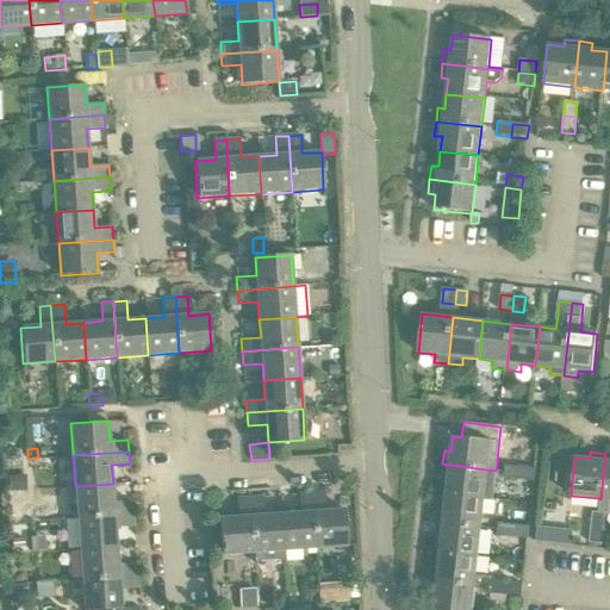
[(601,499),(599,498),(598,512),(592,511),(590,528),(603,529),(604,514),(609,514),(609,454),(605,454),(601,499)]
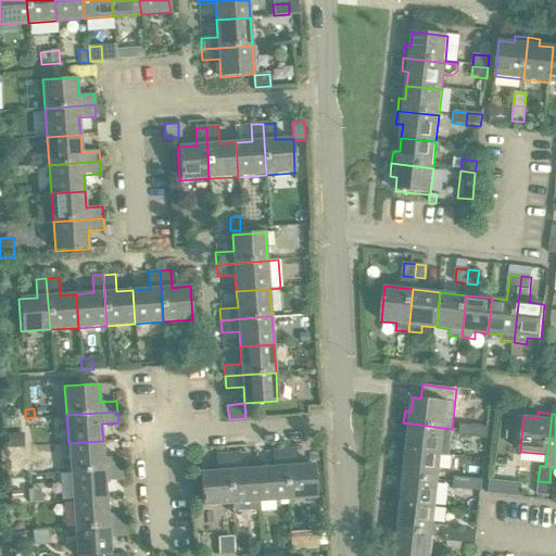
[(403,422),(402,436),(408,437),(406,451),(441,455),(449,455),(452,429),(443,428),(403,422)]
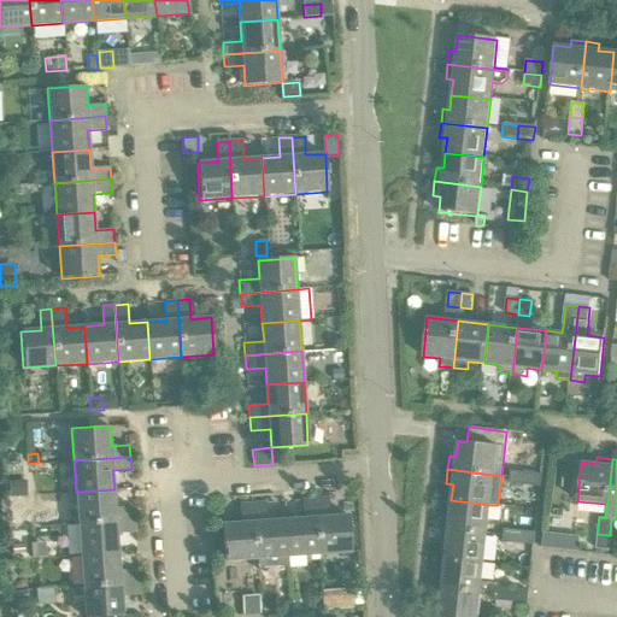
[(509,483),(526,486),(527,472),(511,471),(509,483)]
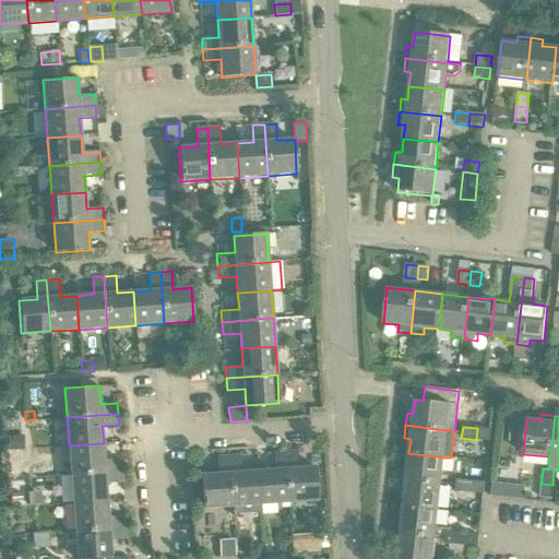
[(477,428),(476,440),(489,441),(490,429),(477,428)]
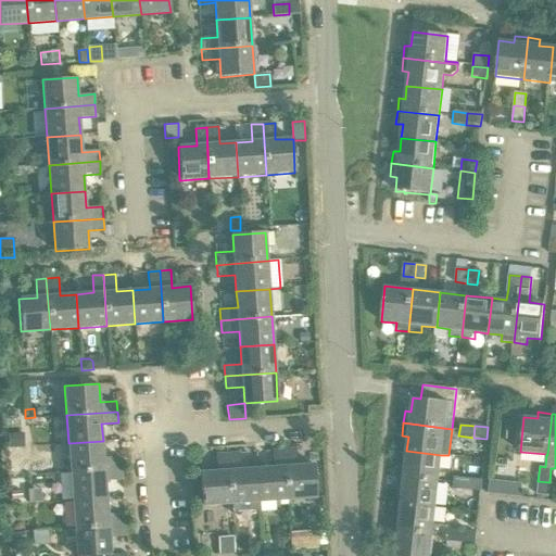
[(22,434),(8,436),(9,447),(23,446),(22,434)]
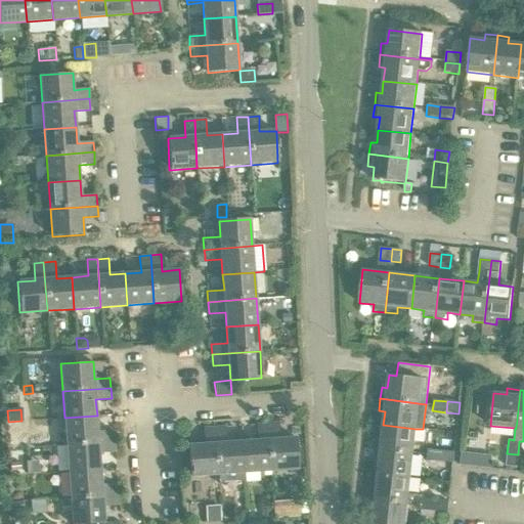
[(64,418),(67,444),(115,441),(114,430),(98,431),(97,416),(64,418)]
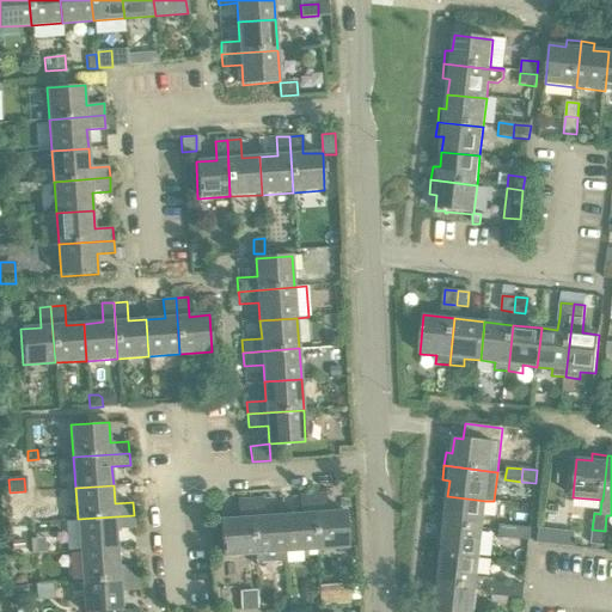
[(325,493),(312,494),(316,549),(348,548),(346,510),(326,512),(325,493)]
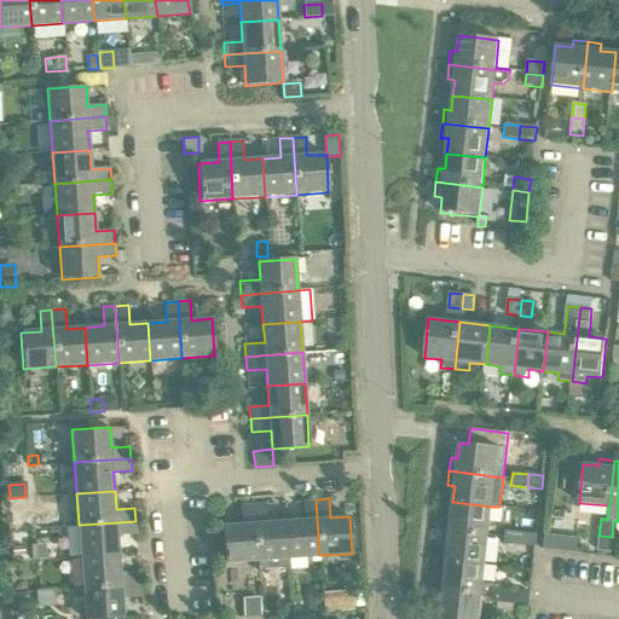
[(304,519),(285,520),(288,557),(319,555),(316,499),(302,501),(304,519)]
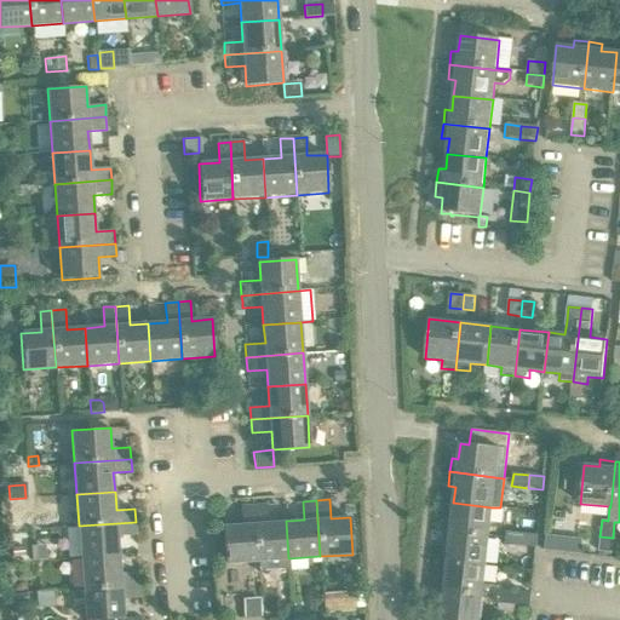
[(445,516),(443,530),(488,535),(492,507),(453,503),(452,517),(445,516)]
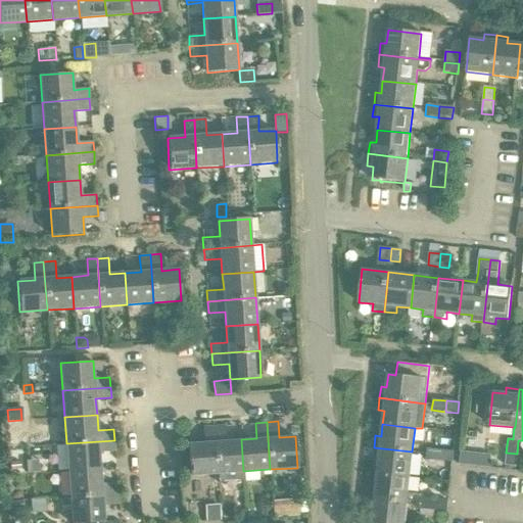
[(225,425),(214,426),(217,473),(218,481),(244,479),(243,471),(241,439),(226,440),(225,425)]
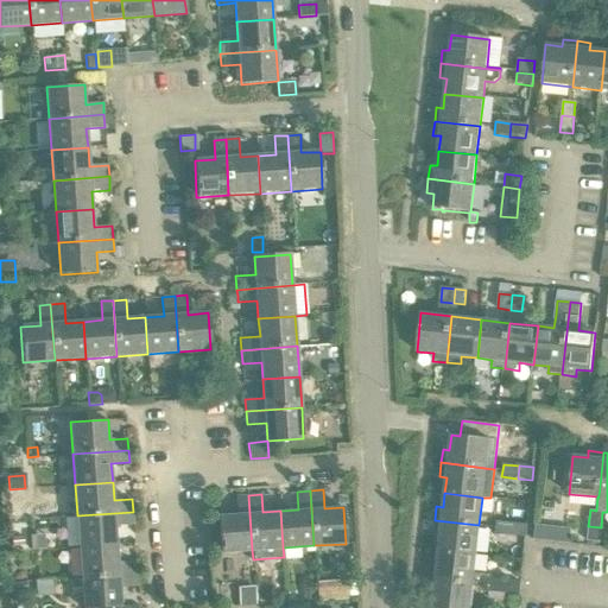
[(238,514),(219,515),(221,552),(252,550),(248,495),(236,496),(238,514)]
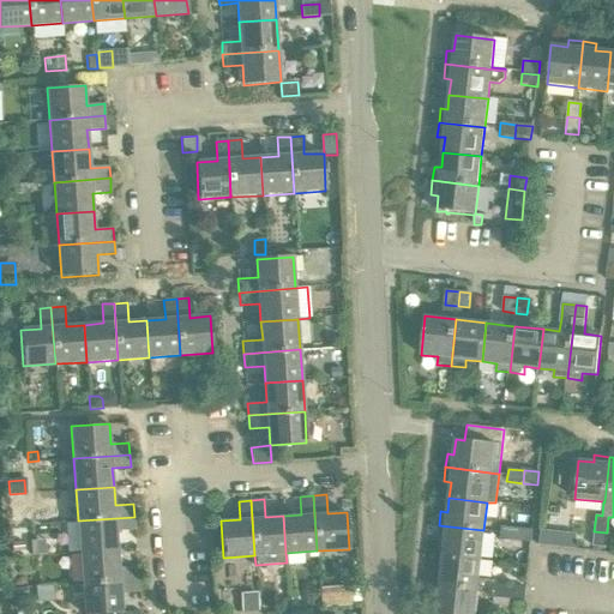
[(134,517),(78,521),(80,553),(118,549),(116,530),(136,529),(134,517)]
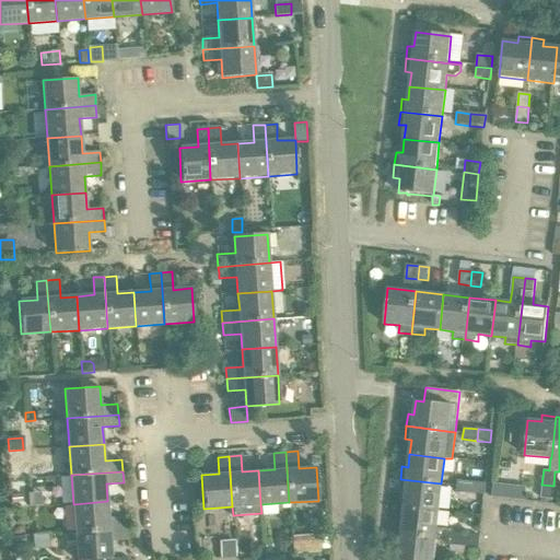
[(400,479),(398,492),(405,492),(404,506),(438,510),(441,483),(400,479)]
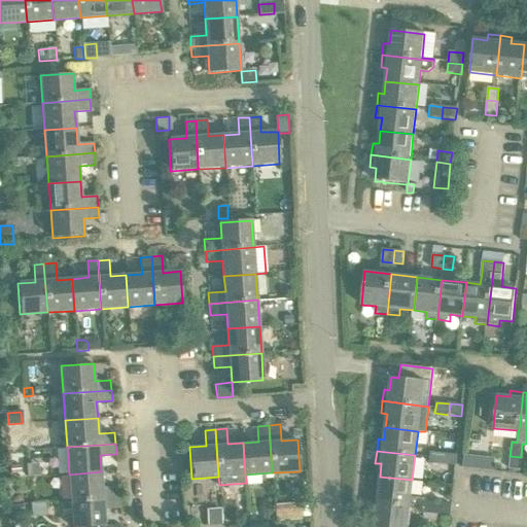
[(429,463),(443,464),(444,453),(430,452),(429,463)]
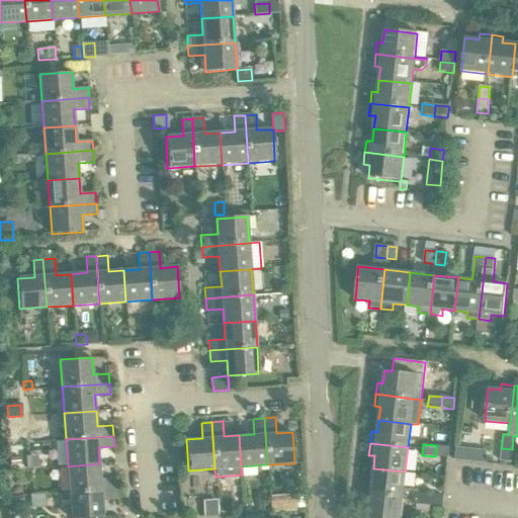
[(436,445),(435,456),(447,458),(448,447),(436,445)]
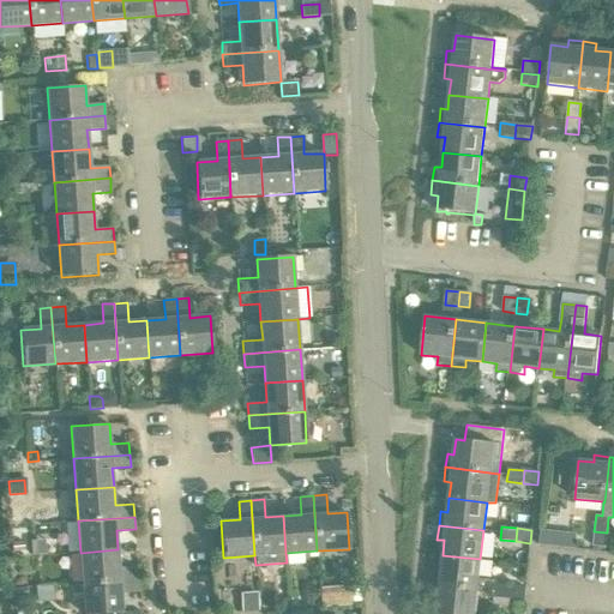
[(593,546),(605,548),(607,533),(594,531),(593,546)]
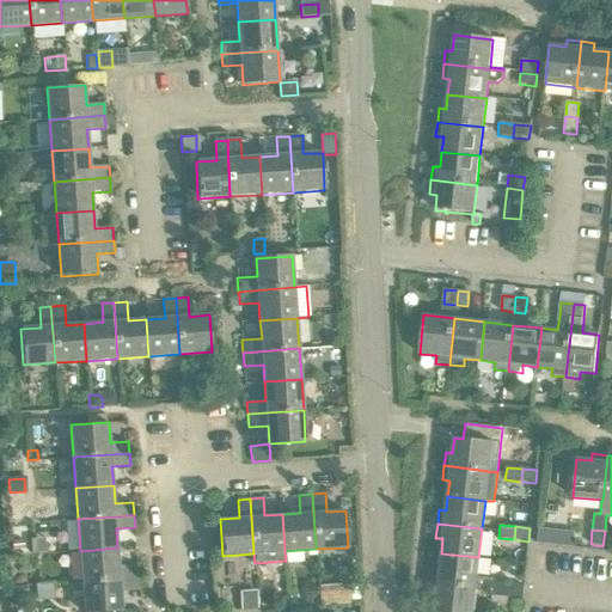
[(539,531),(538,544),(550,545),(551,532),(539,531)]
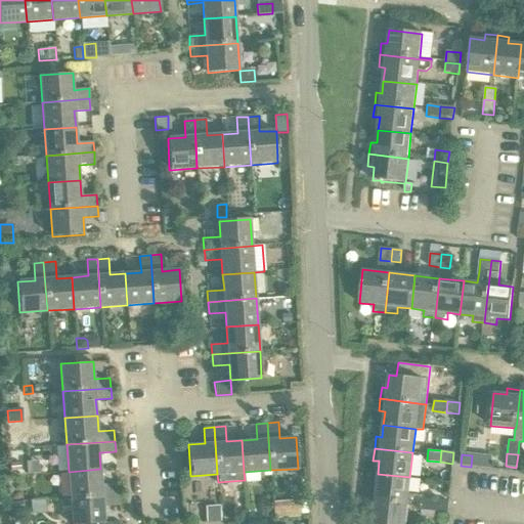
[(71,498),(119,494),(118,482),(101,483),(100,469),(69,472),(71,498)]
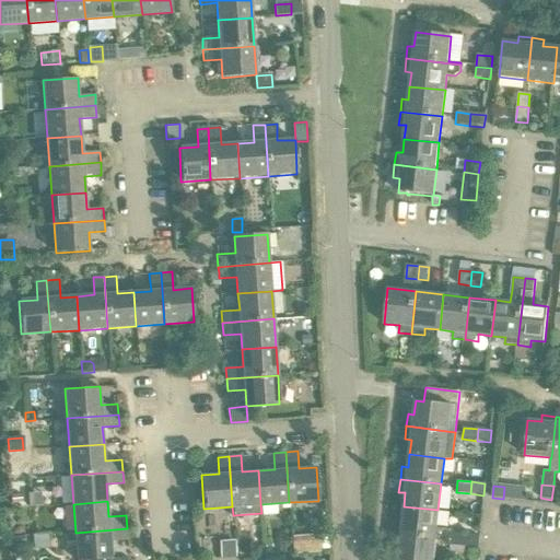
[(396,518),(394,533),(434,537),(451,539),(451,545),(464,546),(465,534),(452,533),(452,528),(435,526),(438,510),(404,506),(401,520),(396,518)]
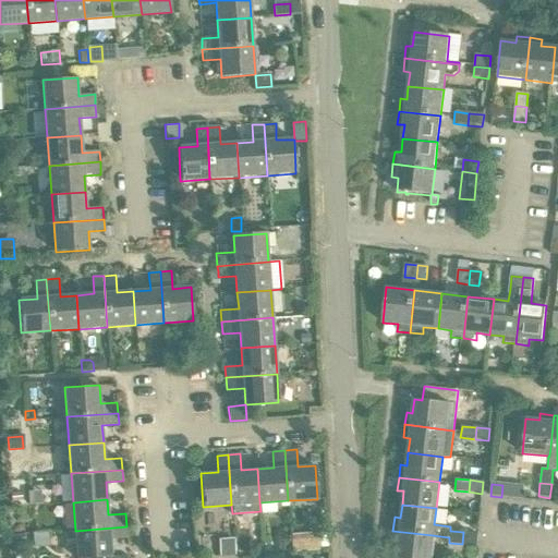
[(75,531),(76,557),(93,557),(111,557),(109,538),(126,537),(126,526),(75,531)]
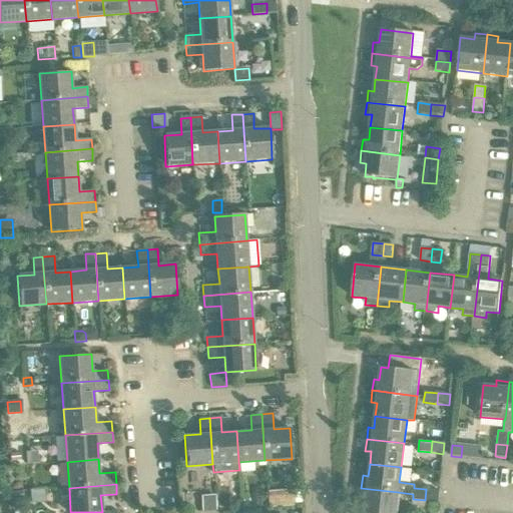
[(361,488),(360,499),(366,500),(364,512),(365,512),(395,512),(398,492),(361,488)]
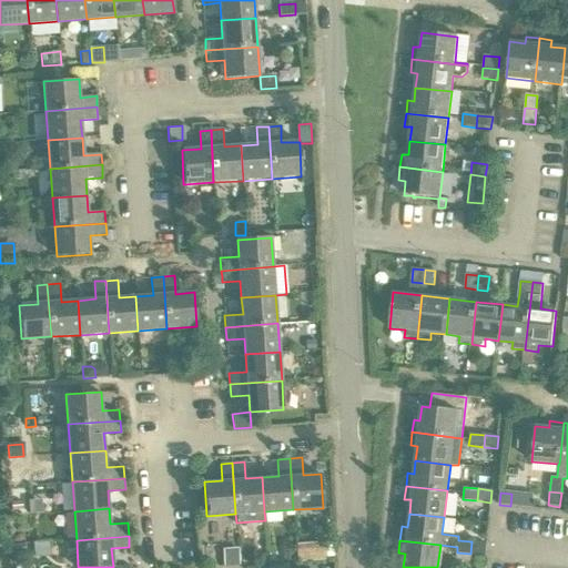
[(472,541),(470,554),(485,556),(486,544),(472,541)]
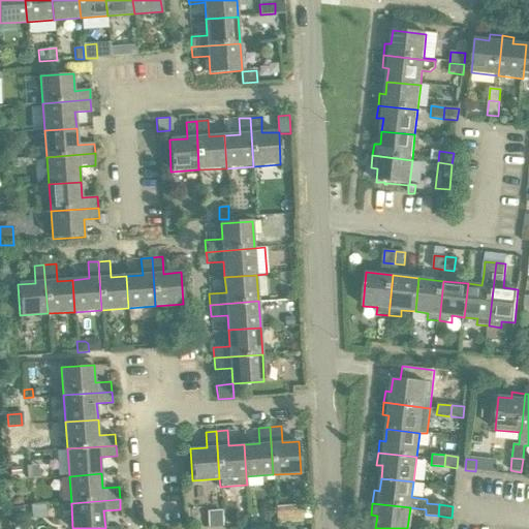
[(303,505),(275,507),(277,524),(304,522),(303,505)]
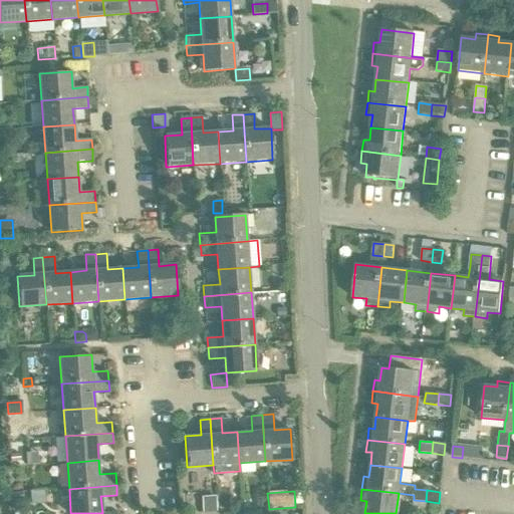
[(265,501),(257,502),(257,510),(265,509),(265,501)]
